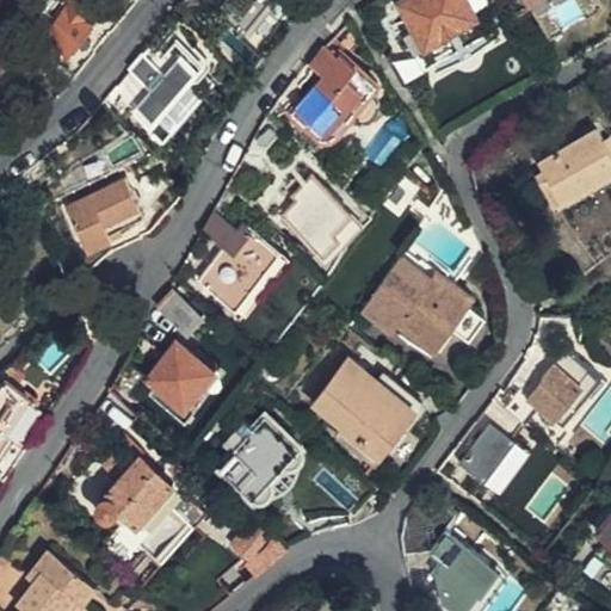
[(84,16),(92,5),(96,0),(57,0),(42,19),(47,24),(30,44),(45,59),(59,44),(63,49),(67,45),(69,47),(79,36),(91,45),(104,30),(99,25),(109,13),(105,10),(96,20),(91,17),(87,19),(84,16)]
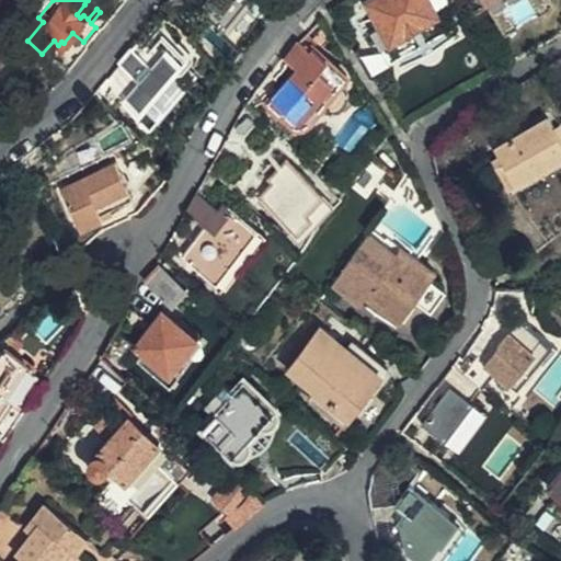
[(368,0),(366,1),(379,24),(390,43),(437,14),(428,0),(368,0)]
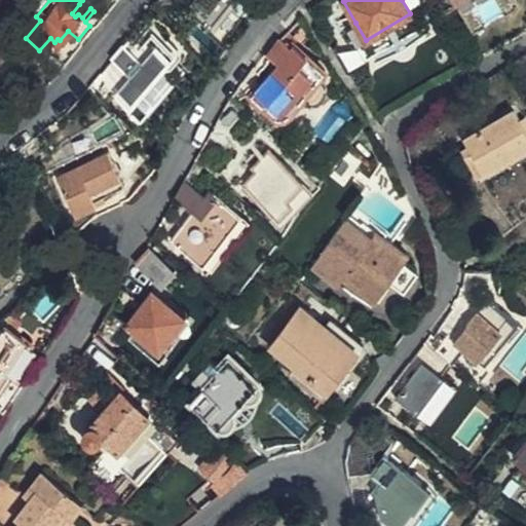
[(478,0),(459,11),(473,34),(480,46),(491,40),(502,34),(513,27),(505,14),(520,6),(515,0),(478,0)]
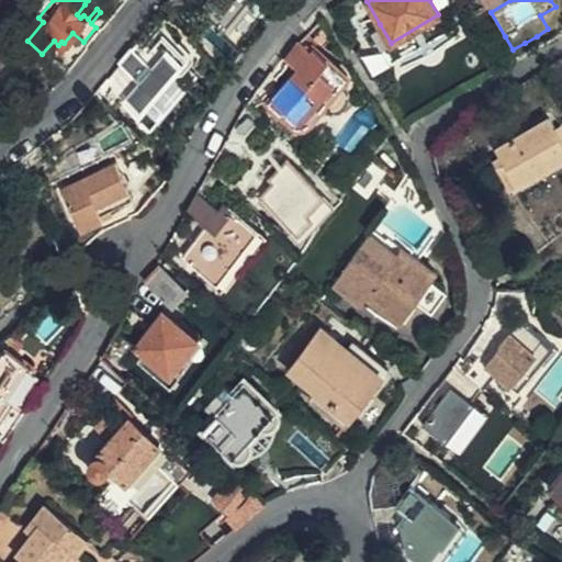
[(89,8),(85,4),(77,14),(80,18),(83,15),(89,8)]
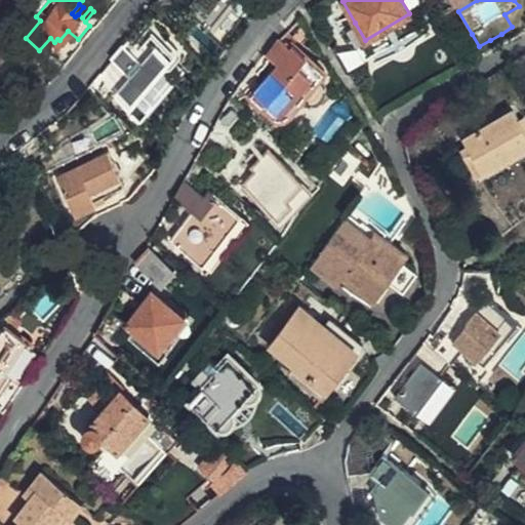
[(365,40),(355,23),(347,28),(357,45),(365,40)]
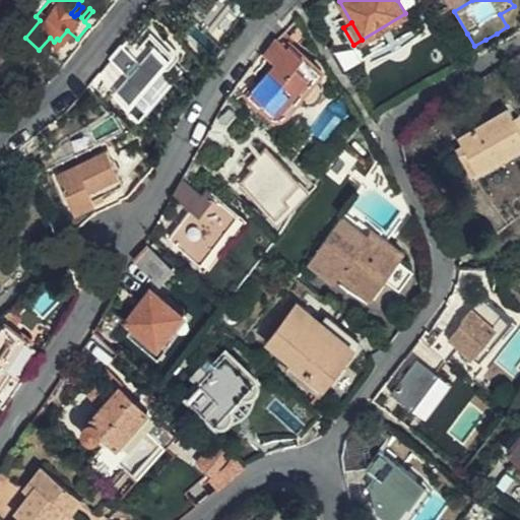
[(500,39),(497,34),(485,40),(489,46),(484,59),(513,42),(500,39)]
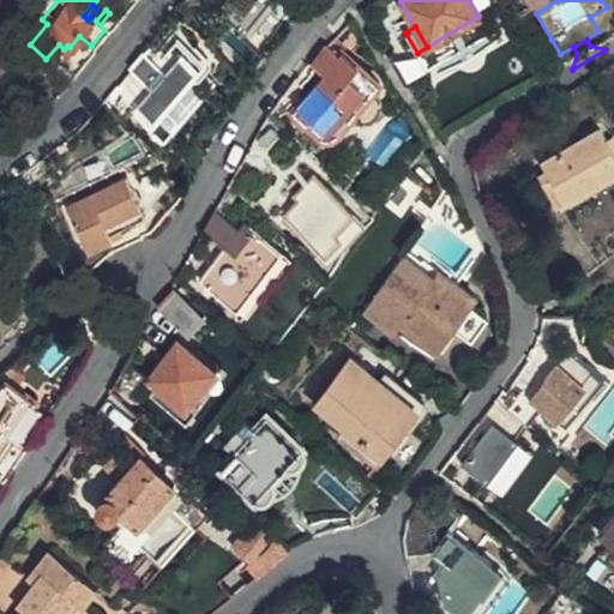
[(155,64),(143,53),(124,74),(142,80),(134,88),(143,96),(131,110),(132,110),(143,120),(149,125),(202,64),(187,52),(175,41),(155,64)]
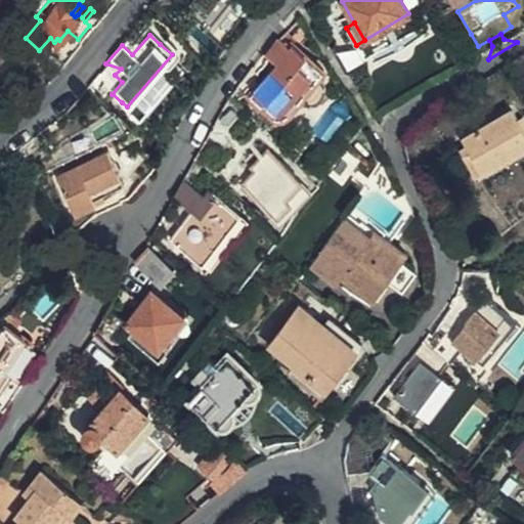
[(164,39),(160,44),(172,54),(176,49),(164,39)]
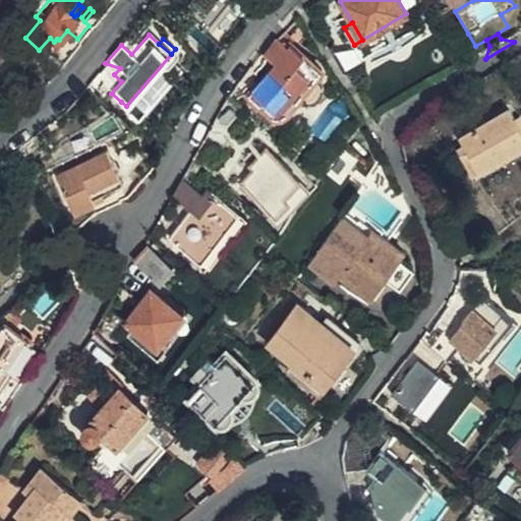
[(287,48),(279,40),(264,58),(274,68),(247,100),(276,122),(283,118),(294,105),(316,77),(321,73),(290,45),(287,48)]
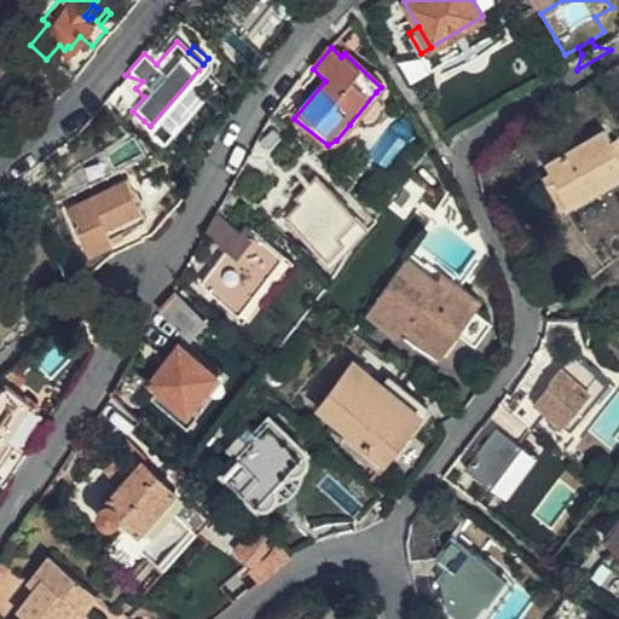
[(381,99),(376,92),(350,125),(357,127),(363,129),(370,127),(380,119),(382,114),(381,99)]
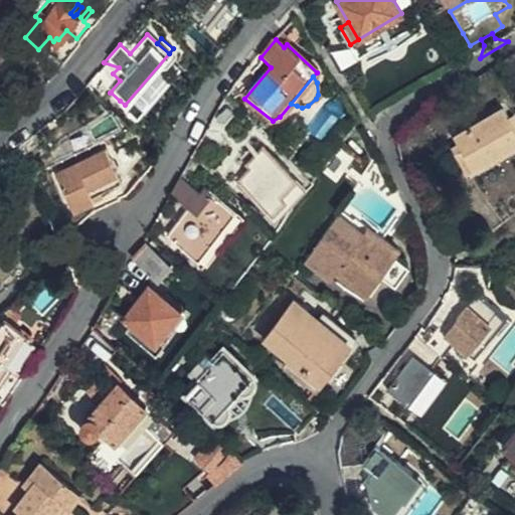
[(111,93),(108,97),(117,105),(120,101),(111,93)]
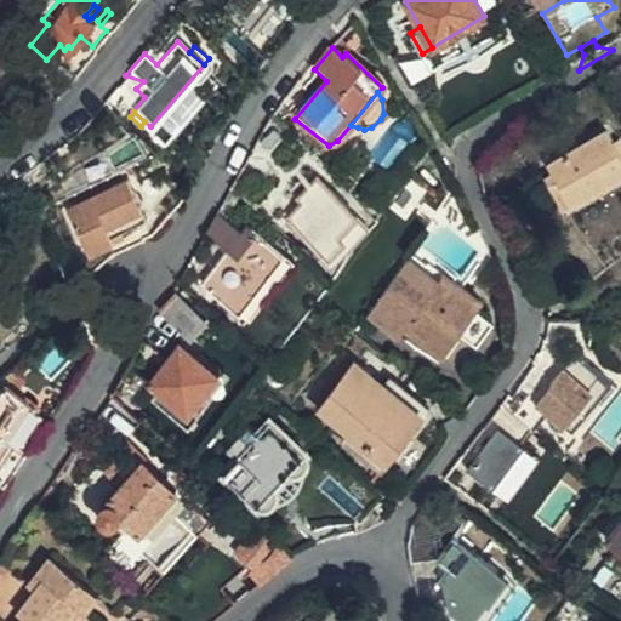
[(563,209),(620,176),(620,151),(617,153),(604,132),(580,146),(575,141),(557,151),(560,157),(546,165),(554,178),(547,182),(563,209)]
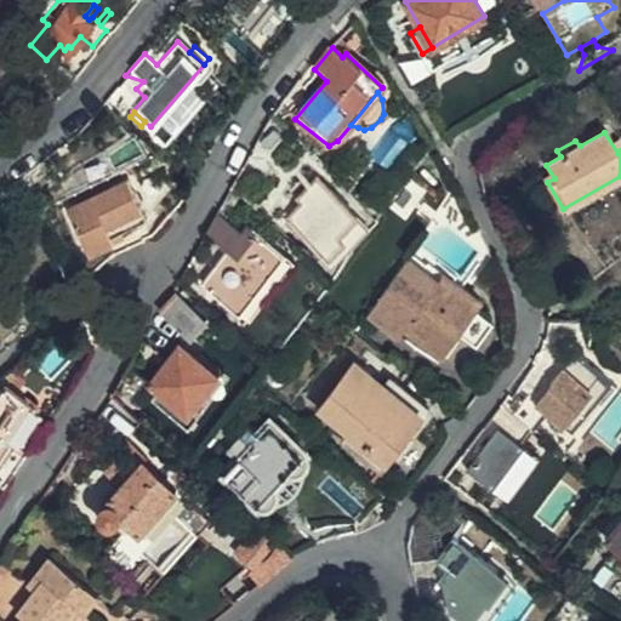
[(357,252),(375,229),(318,177),(298,198),(303,201),(290,216),(295,221),(290,226),(329,261),(346,243),(357,252)]
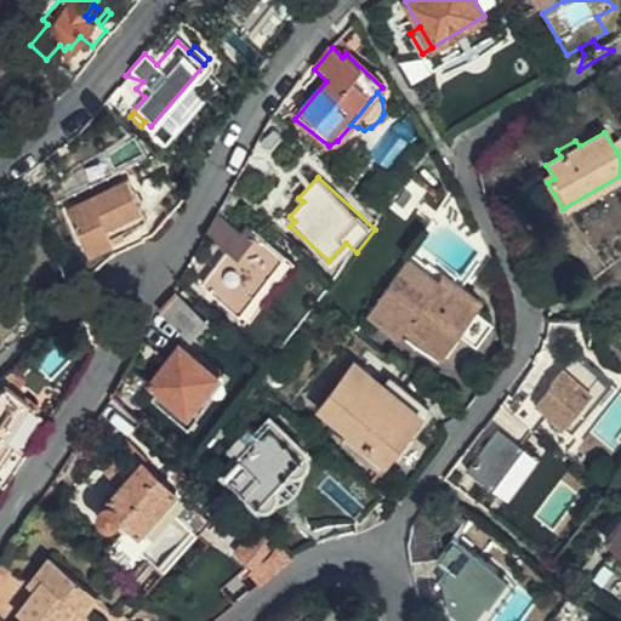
[(86,256),(109,244),(107,239),(137,222),(144,217),(125,181),(104,192),(83,203),(66,212),(86,256)]
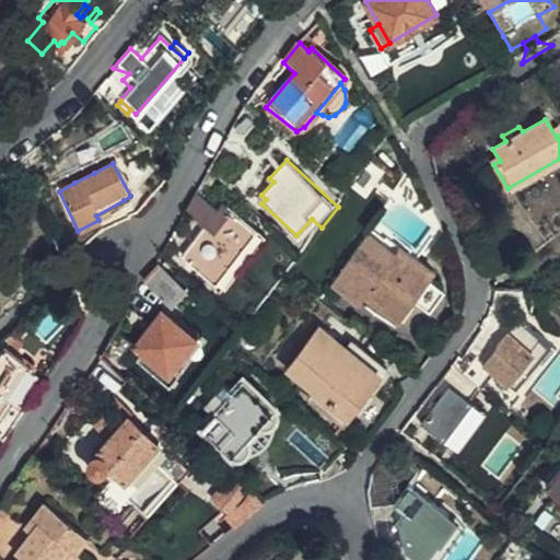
[(70,175),(74,183),(94,173),(90,165),(70,175)]
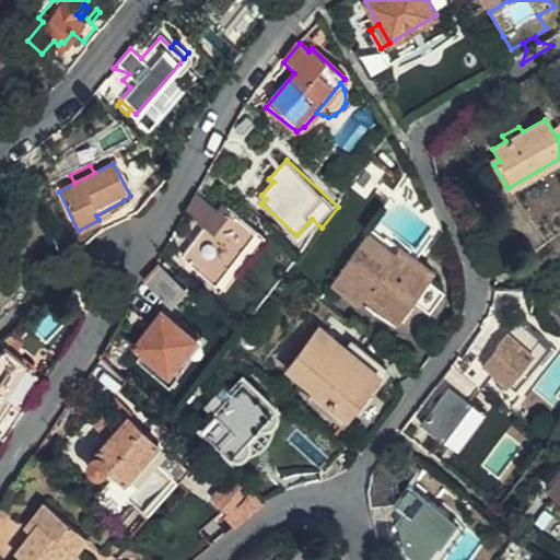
[(218,209),(194,195),(185,208),(184,211),(205,224),(182,257),(217,284),(257,231),(221,203),(218,209)]
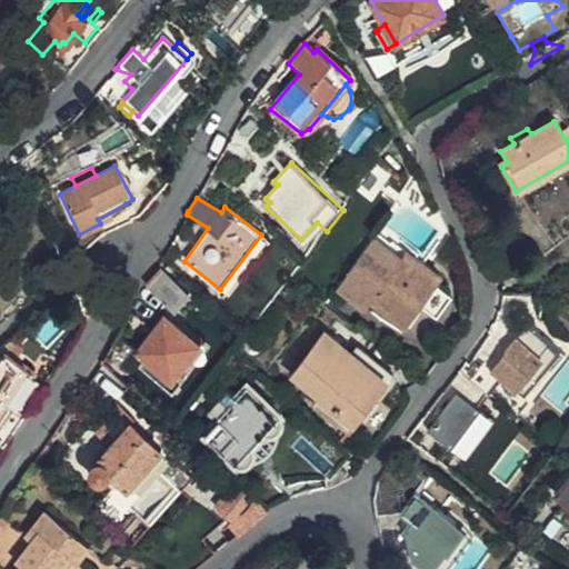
[(100,223),(101,226),(119,217),(130,211),(126,203),(98,219),(100,223)]
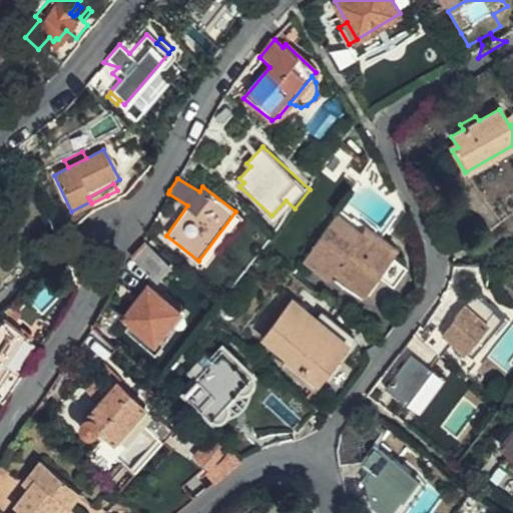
[(325,279),(335,267),(361,235),(335,214),(300,260),(325,279)]
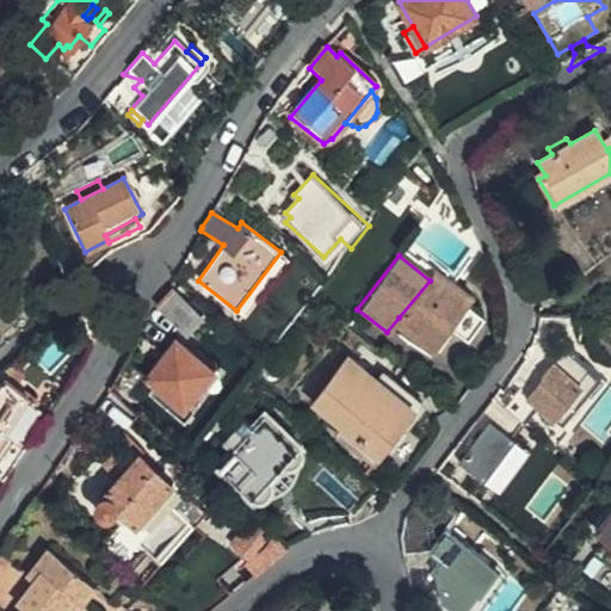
[(436,275),(430,281),(445,295),(451,288),(436,275)]
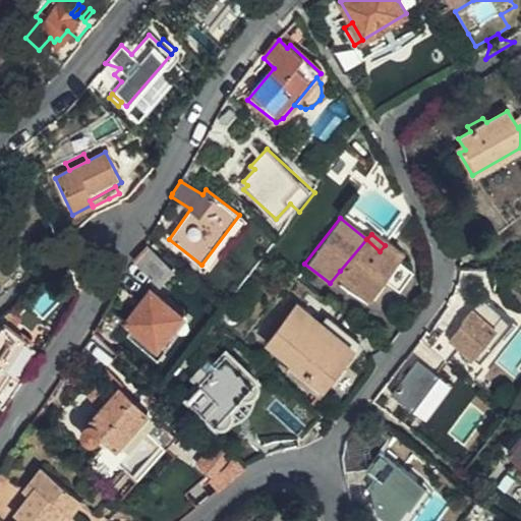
[(366,239),(340,271),(372,298),(382,287),(397,267),(380,251),(366,239)]
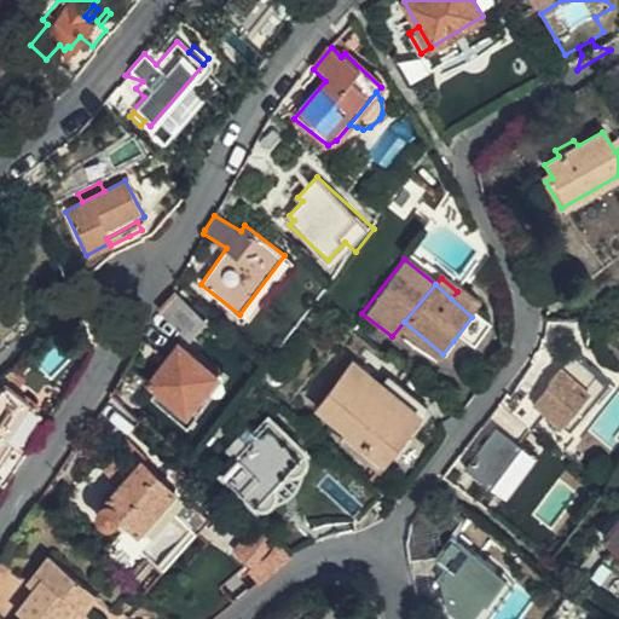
[(457,291),(451,299),(472,317),(479,308),(457,291)]
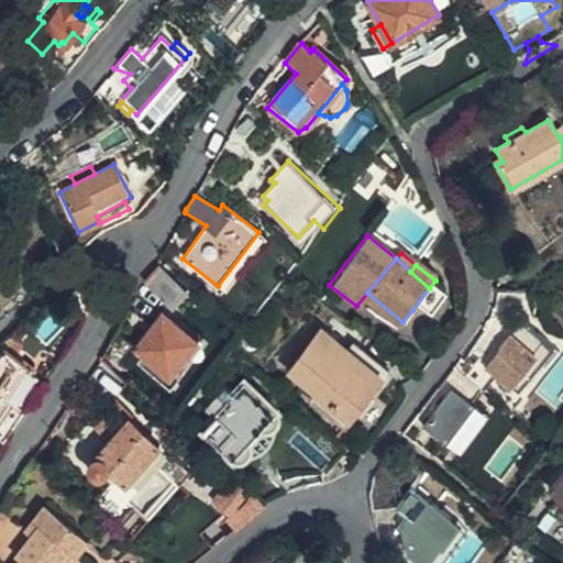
[(158,268),(148,278),(146,282),(173,305),(185,290),(158,268)]
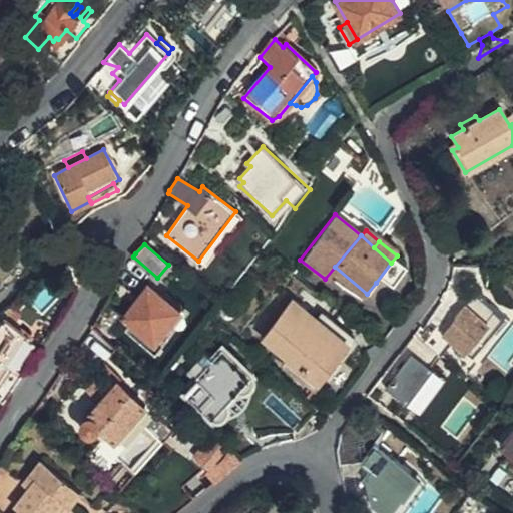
[(391,263),(376,283),(382,287),(397,269),(391,263)]
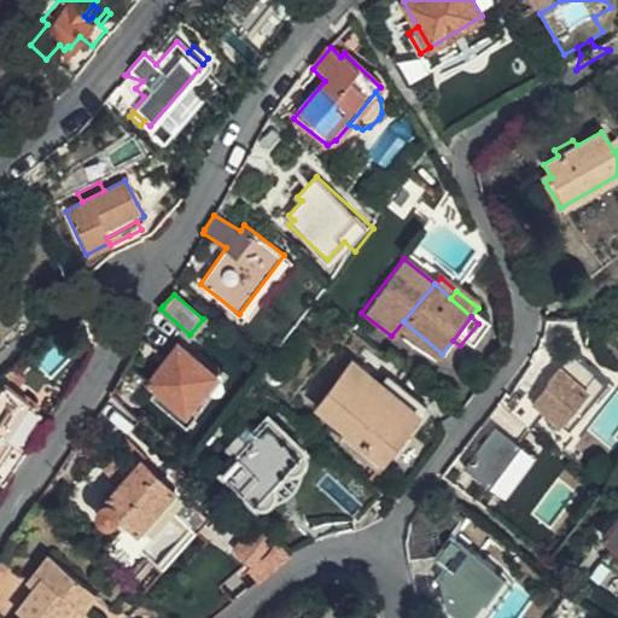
[(216,371),(178,340),(147,380),(187,410),(216,371)]
